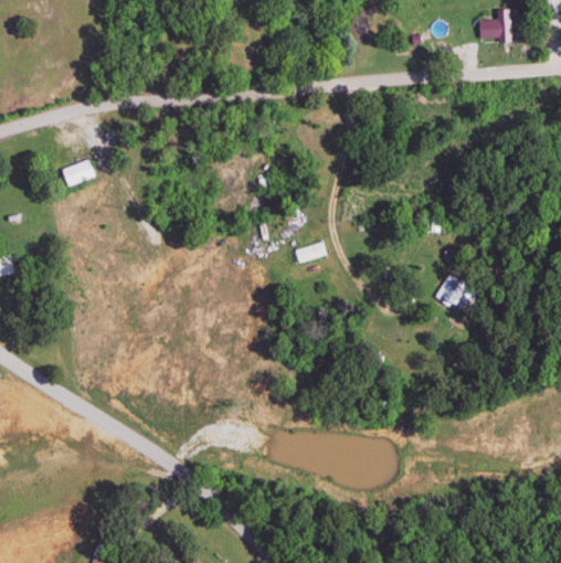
[(500,34),(500,18),(479,18),(479,34),(500,34)]
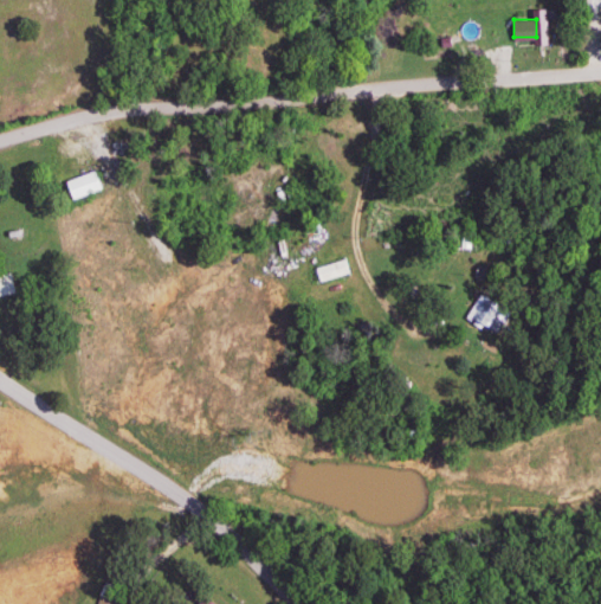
[(73,200),(105,187),(97,168),(65,181),(73,200)]
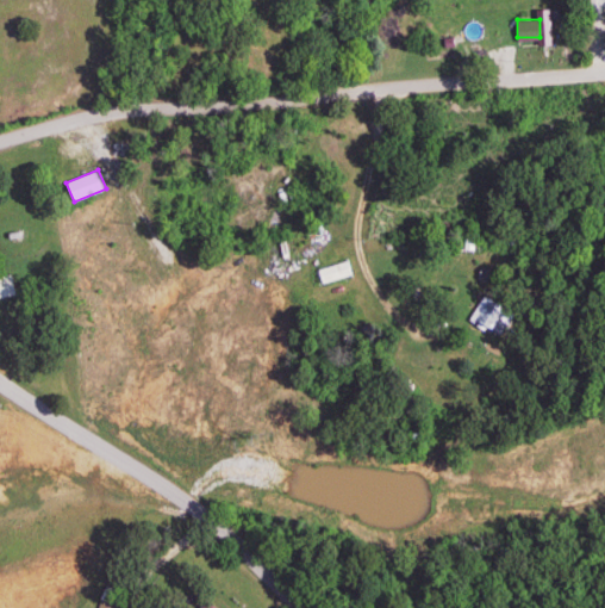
[(318,270),(323,284),(353,274),(349,260),(318,270)]
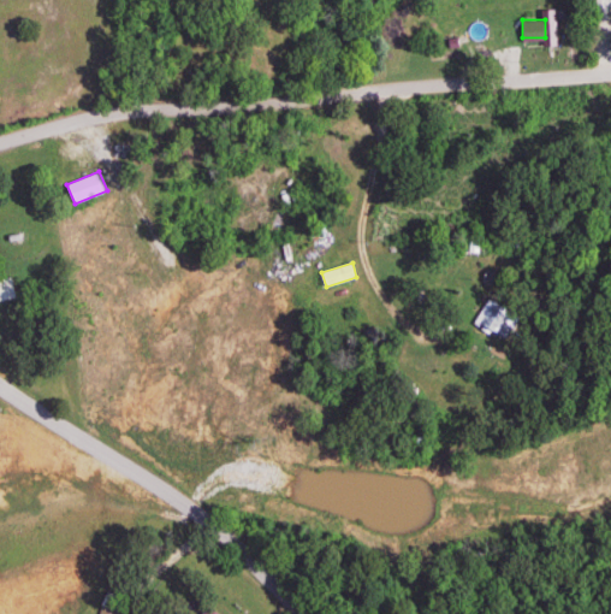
[(0,278),(0,300),(16,300),(16,278),(0,278)]
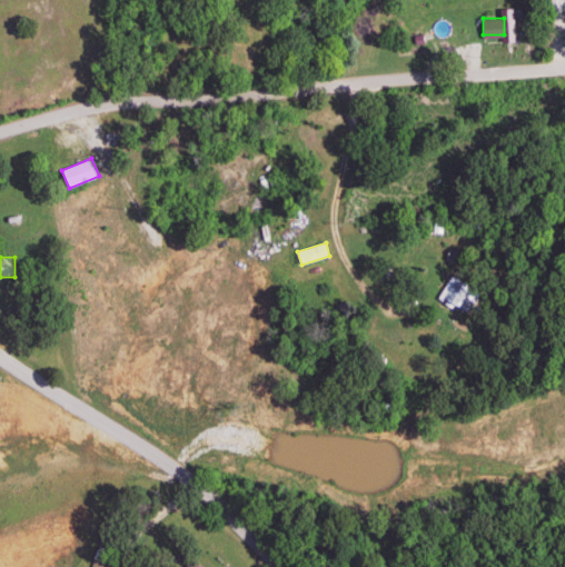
[(469,314),(482,290),(452,276),(440,299),(469,314)]
